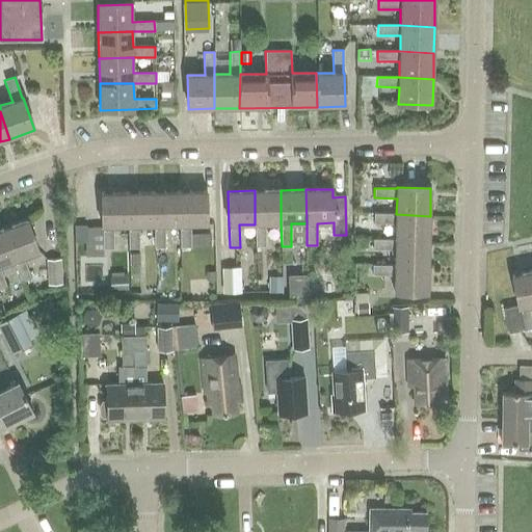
[(265,224),(281,223),(281,190),(255,190),(255,224),(256,246),(265,246),(265,224)]
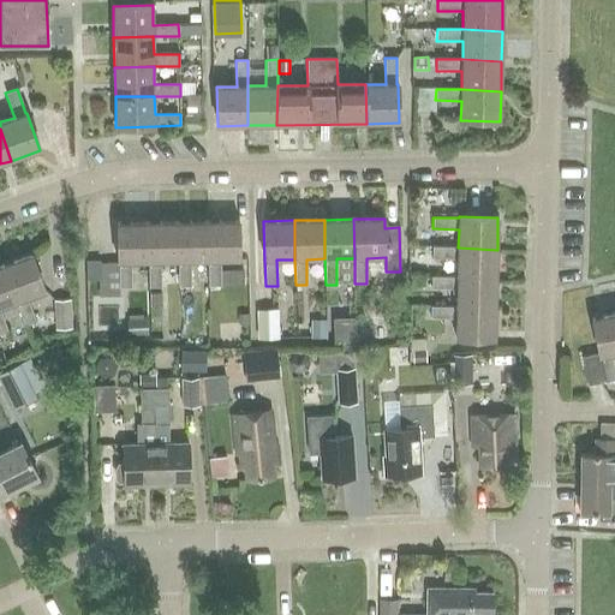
[(195,261),(207,261),(207,221),(180,222),(181,261),(181,287),(195,287),(195,261)]
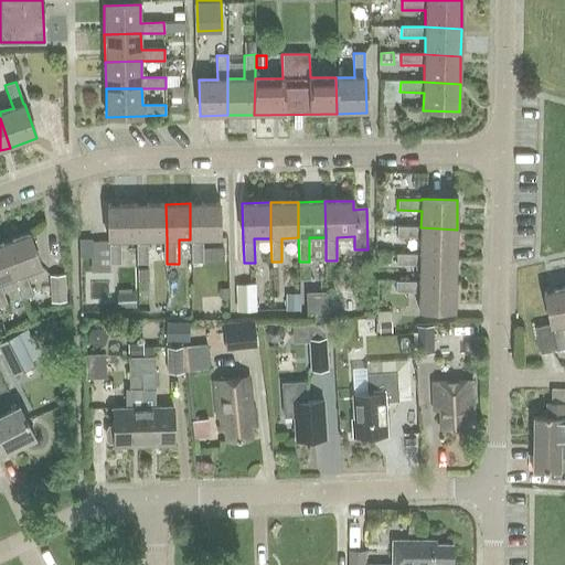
[(190,203),(190,240),(191,263),(202,263),(202,240),(220,240),(220,203),(190,203)]
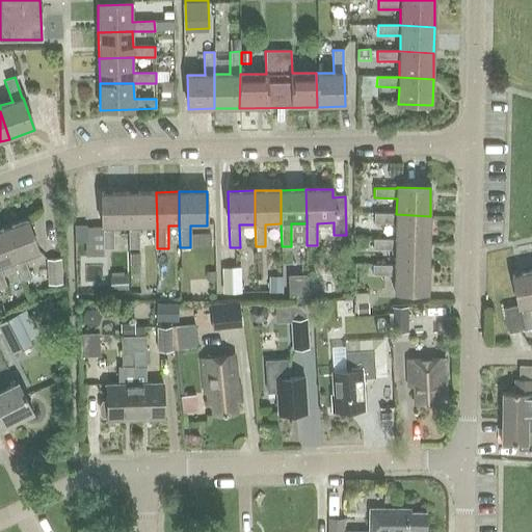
[(113,227),(130,227),(129,192),(101,193),(102,227),(103,227),(103,249),(114,249),(113,227)]
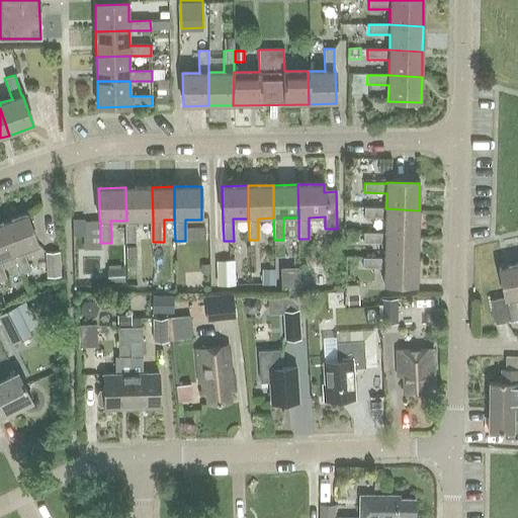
[(137,221),(153,220),(152,187),(125,187),(126,221),(126,242),(138,242),(137,221)]
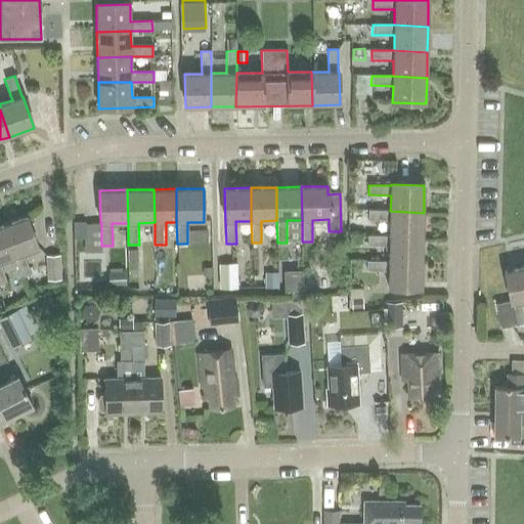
[(424,213),(390,211),(368,210),(368,220),(390,221),(390,236),(423,238),(424,213)]
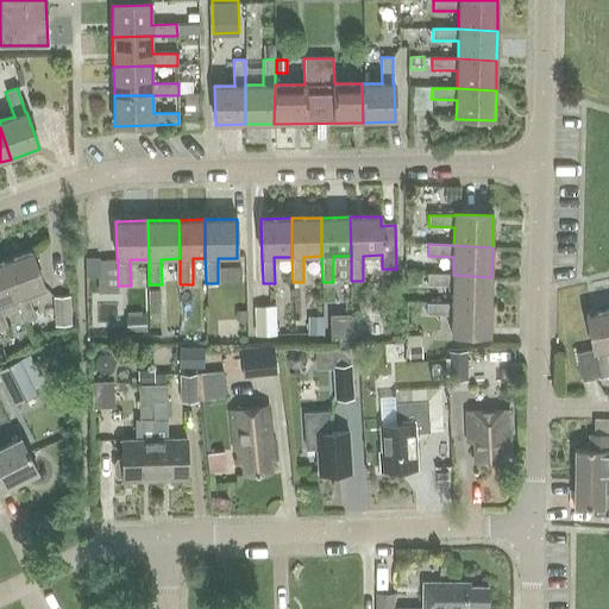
[(16,299),(24,324),(36,319),(27,295),(44,289),(31,252),(2,262),(16,299)]
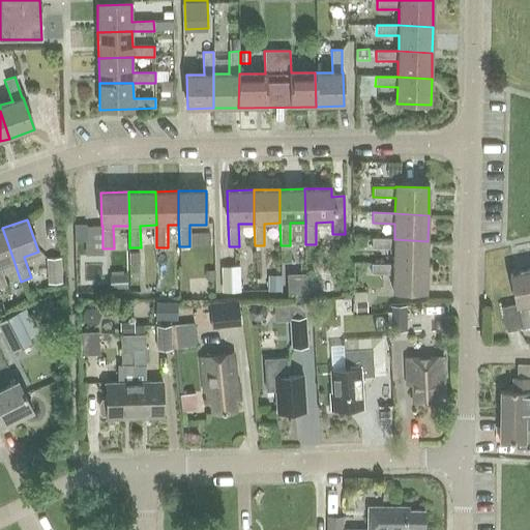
[(0,267),(0,265),(13,260),(2,228),(0,229),(0,288),(7,287),(0,267)]
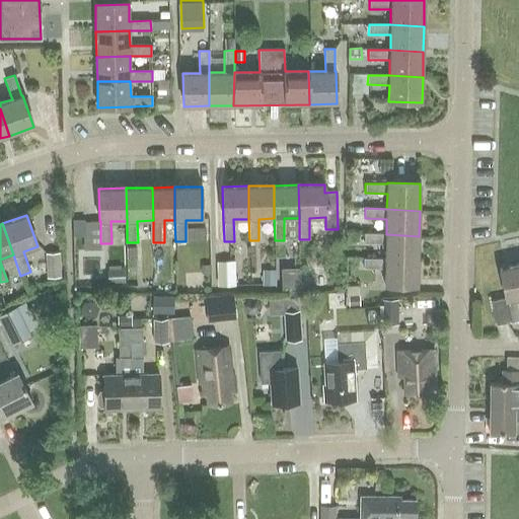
[(419,236),(386,234),(364,233),(364,243),(385,243),(385,258),(419,261),(419,236)]
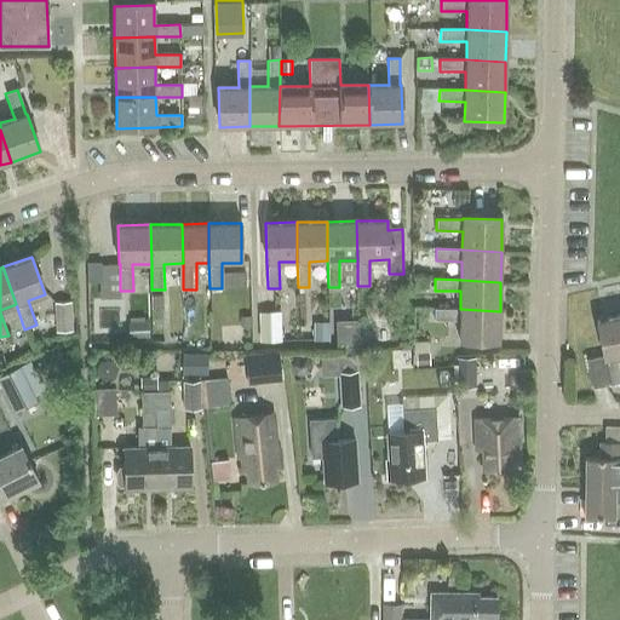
[(72,329),(69,300),(52,302),(55,331),(72,329)]
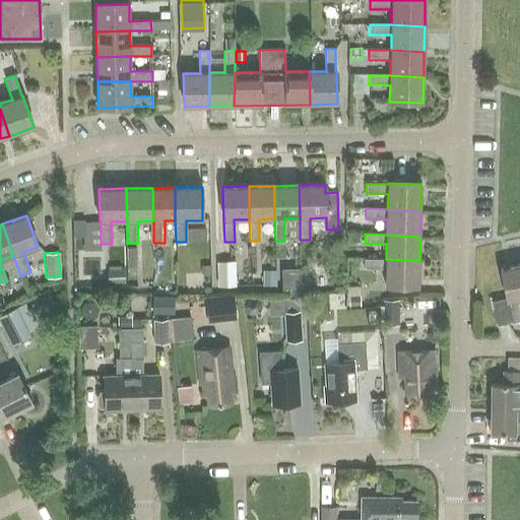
[(419,261),(386,259),(364,259),(364,269),(386,269),(385,285),(418,286),(419,261)]
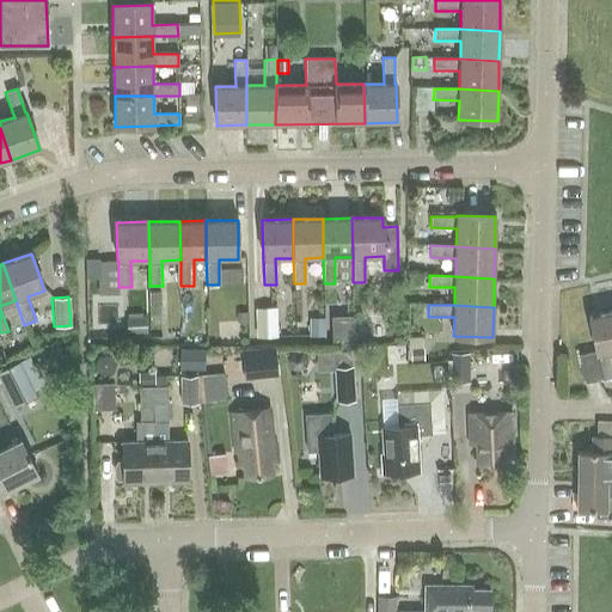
[(279,336),(277,306),(256,306),(257,336),(279,336)]
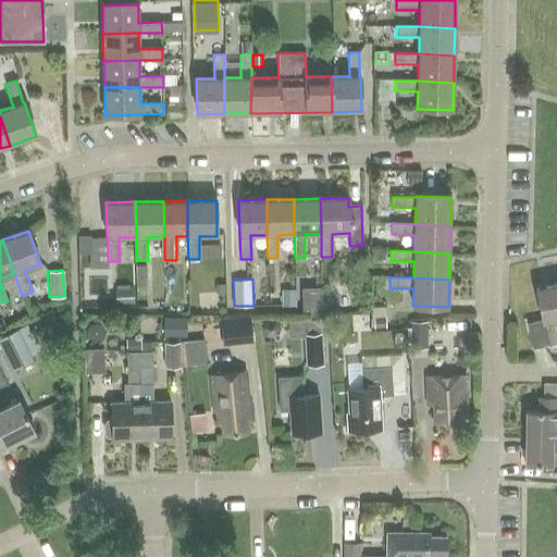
[(533,349),(548,346),(556,344),(556,335),(554,321),(556,320),(556,283),(535,288),(543,321),(528,323),(533,349)]
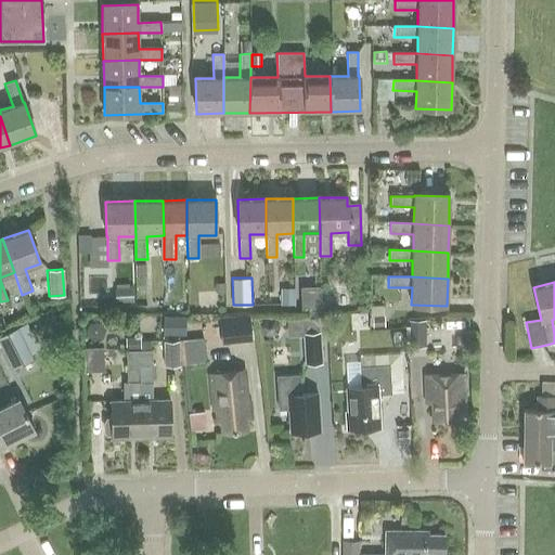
[(134,299),(134,286),(116,287),(117,300),(134,299)]
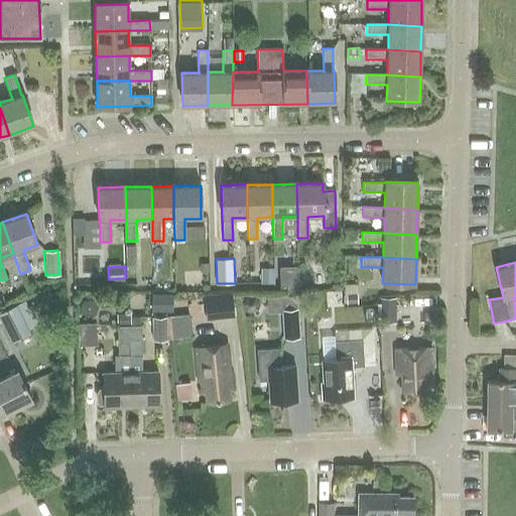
[(276,281),(276,266),(263,267),(264,281),(276,281)]
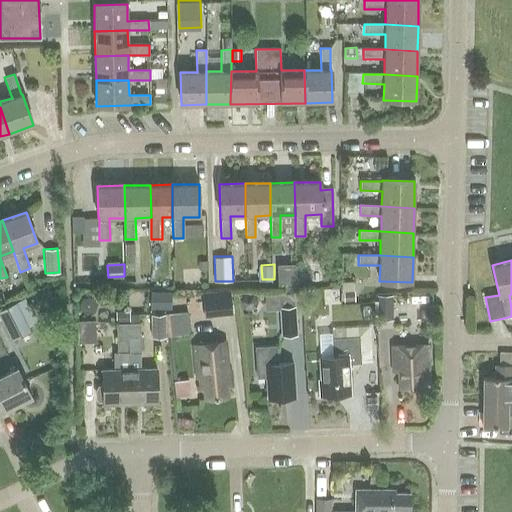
[(173,309),(173,290),(150,291),(151,309),(173,309)]
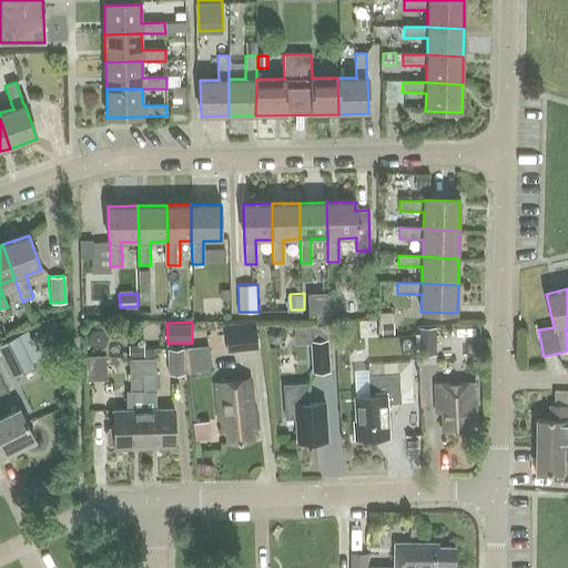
[(394,323),(383,324),(383,334),(395,333),(394,323)]
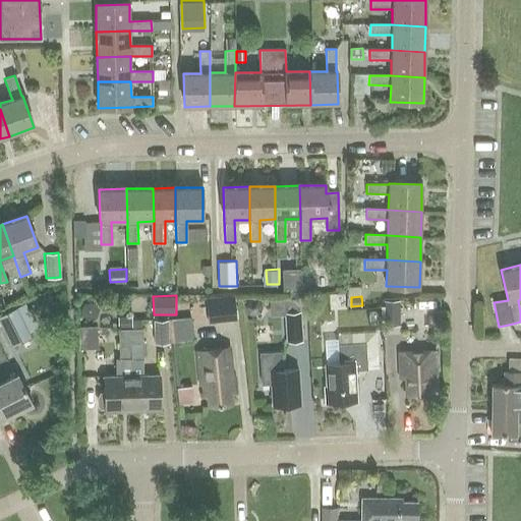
[(207,299),(209,323),(236,320),(233,297),(207,299)]
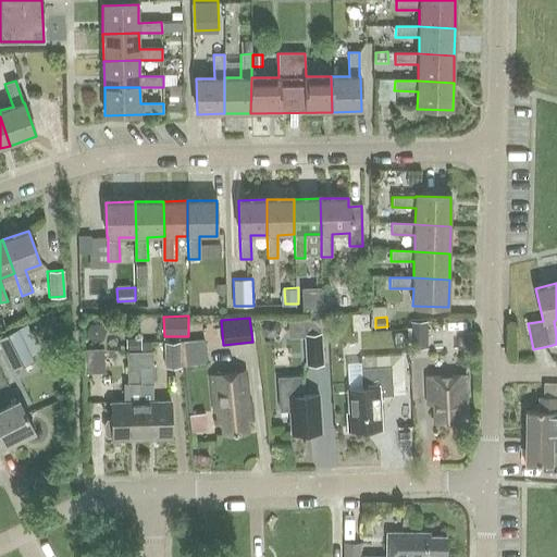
[(428,347),(426,320),(409,321),(410,347),(428,347)]
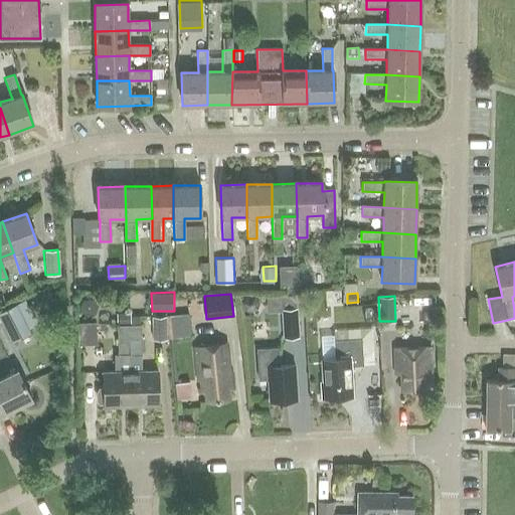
[(33,324),(23,302),(0,312),(0,320),(11,342),(30,333),(27,327),(33,324)]
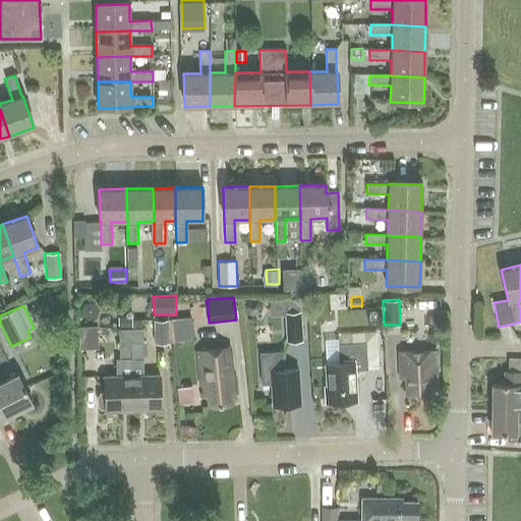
[(301,341),(299,312),(285,313),(286,342),(301,341)]
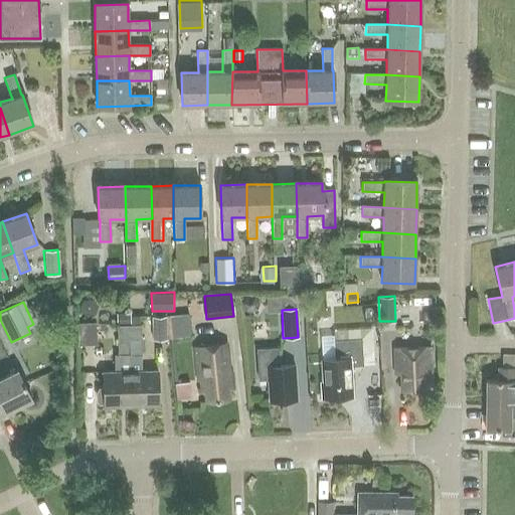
[(165,316),(151,317),(152,340),(166,340),(165,316)]
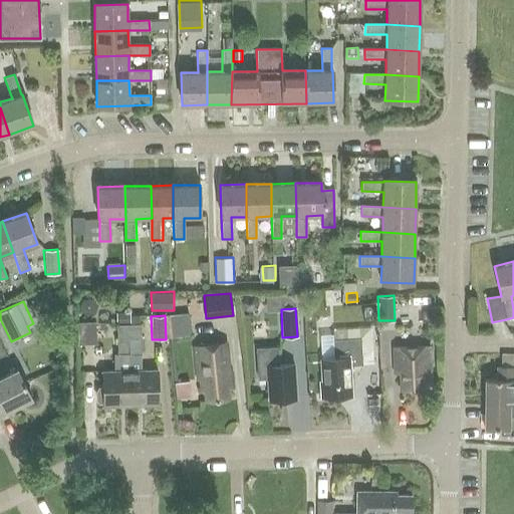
[(79,340),(96,339),(95,319),(78,320),(79,340)]
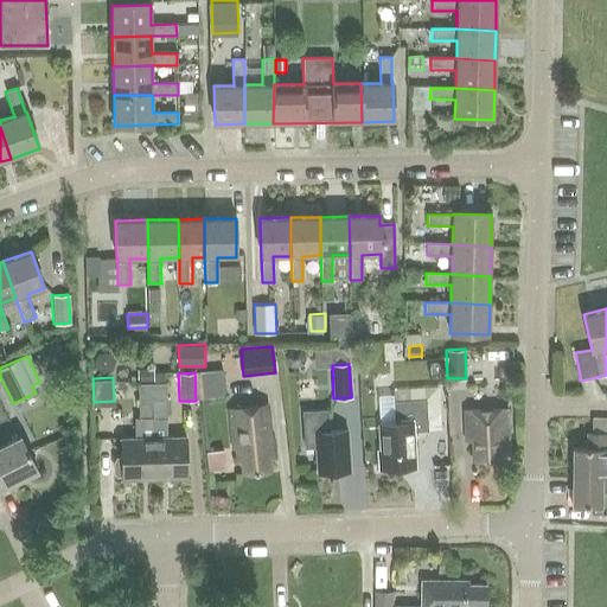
[(121,440),(121,457),(116,458),(113,461),(113,471),(115,475),(122,475),(122,481),(139,480),(139,477),(155,477),(153,401),(166,400),(166,383),(138,384),(139,419),(134,419),(135,440),(121,440)]
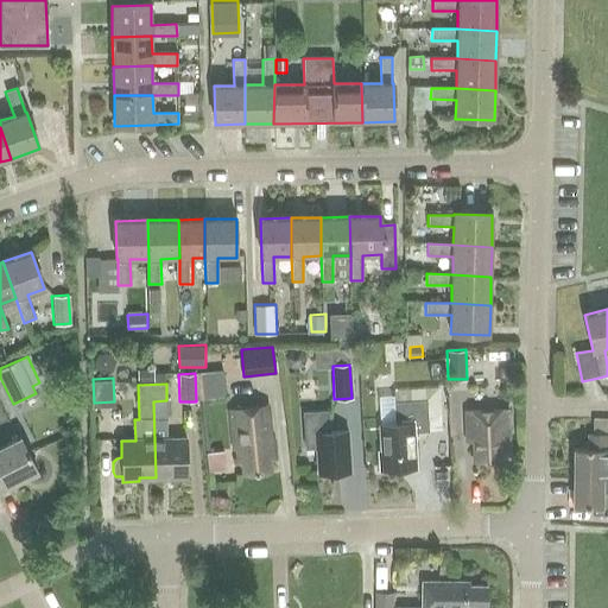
[(393,403),(396,403),(397,424),(379,425),(381,451),(378,451),(379,470),(416,468),(415,432),(428,432),(426,401),(425,401),(425,388),(393,391),(393,403)]
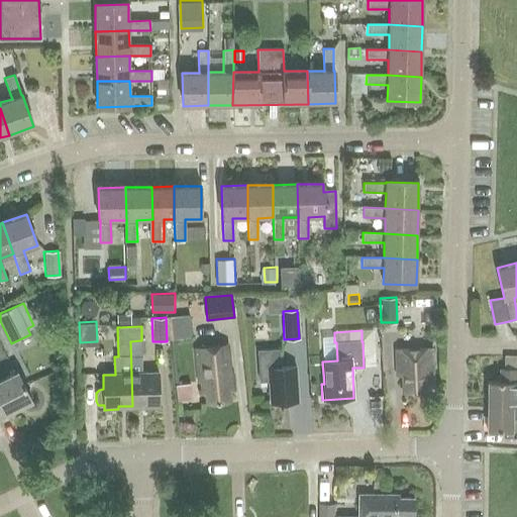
[(130,341),(132,406),(144,406),(144,408),(159,408),(158,373),(142,374),(141,356),(141,340),(130,341)]
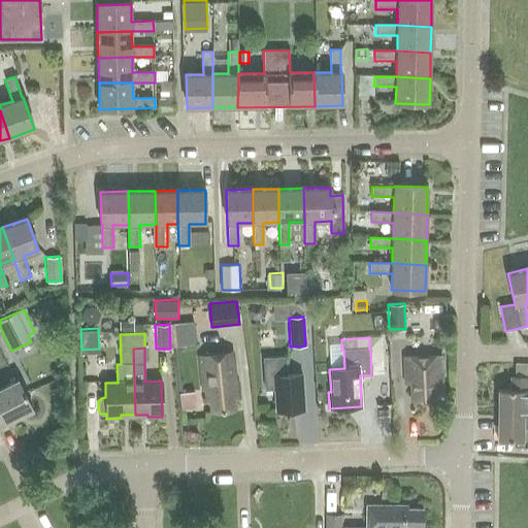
[(231,352),(199,355),(204,402),(209,402),(210,413),(234,409),(233,400),(239,399),(237,382),(234,383),(231,352)]
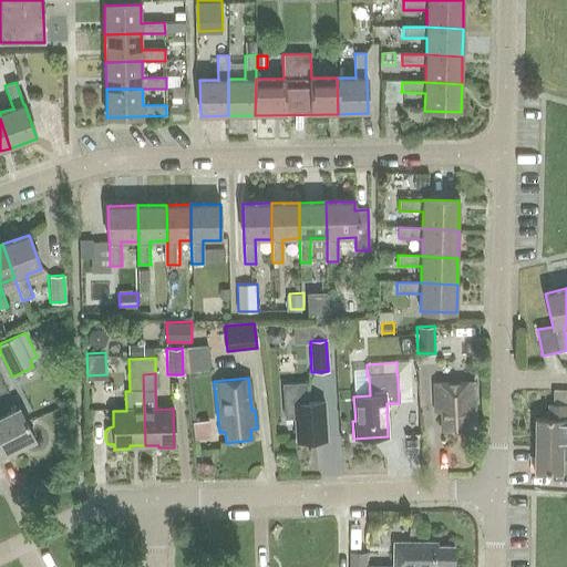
[(327,440),(325,402),(308,403),(306,383),(282,384),(285,419),(296,419),(297,442),(327,440)]
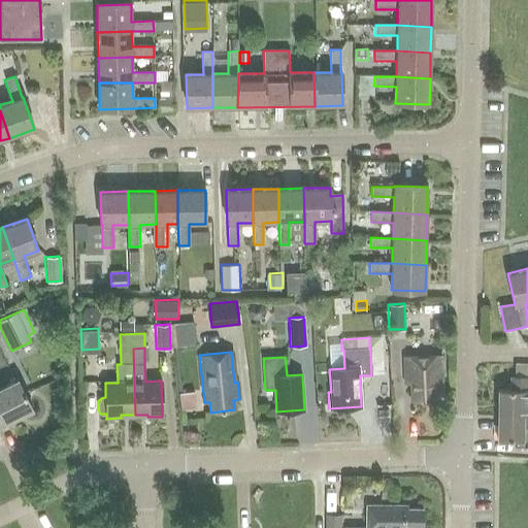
[(432,394),(441,394),(440,357),(405,358),(406,383),(413,383),(413,399),(432,399),(432,394)]
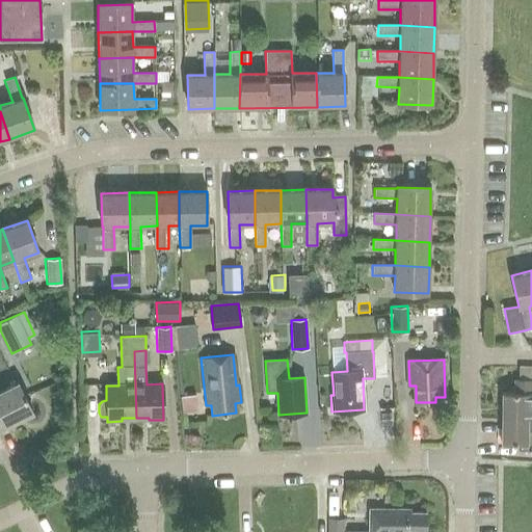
[(502,419),(531,419),(531,379),(514,380),(514,393),(503,393),(502,419)]
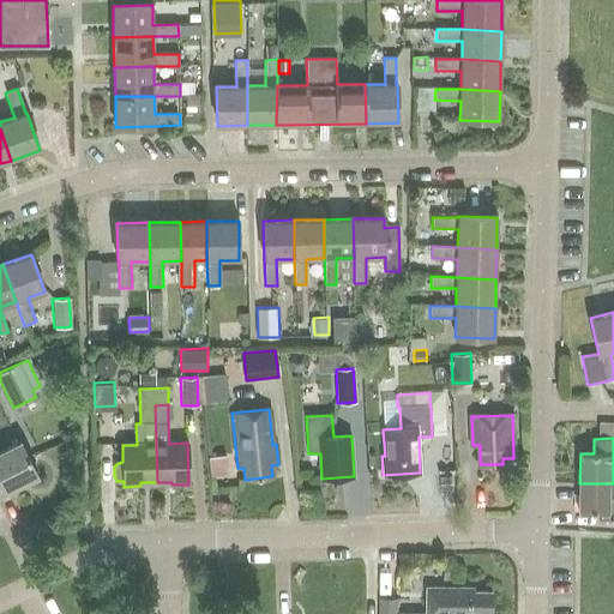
[(0,451),(0,494),(36,476),(19,443),(0,451)]
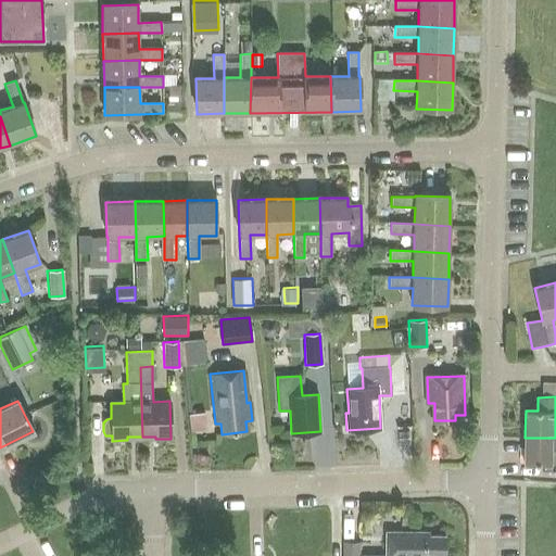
[(555,438),(525,438),(525,464),(551,465),(551,451),(555,450),(555,438)]
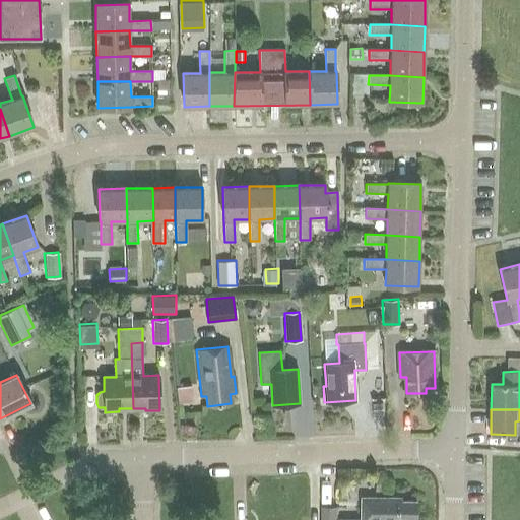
[(361,518),(336,518),(336,507),(321,507),(320,519),(416,519),(416,503),(400,503),(400,499),(361,499),(361,518)]
